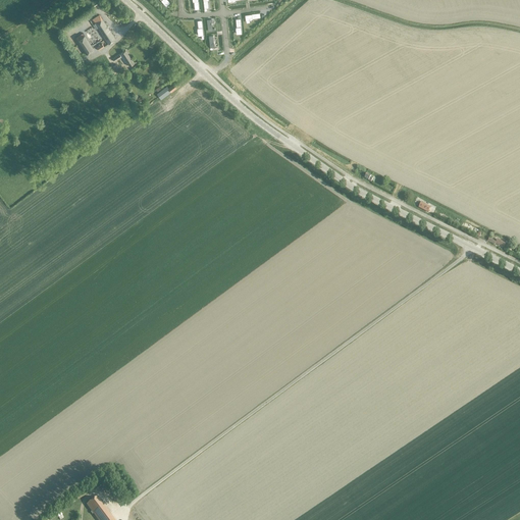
[(156,0),(164,8),(168,5),(165,2),(165,1),(164,0),(163,0),(156,0)]
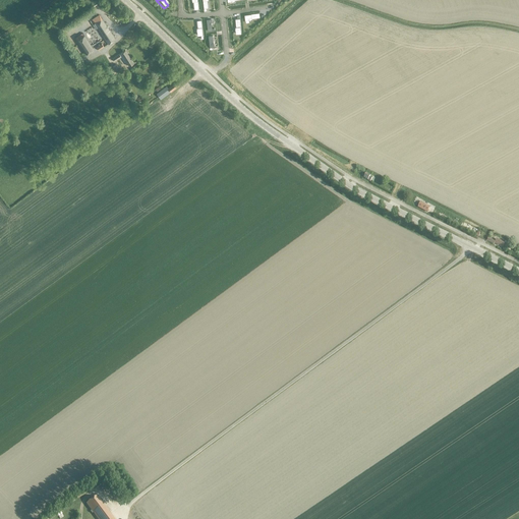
[(97,16),(90,21),(93,25),(91,26),(93,32),(96,30),(106,46),(113,42),(97,16)]
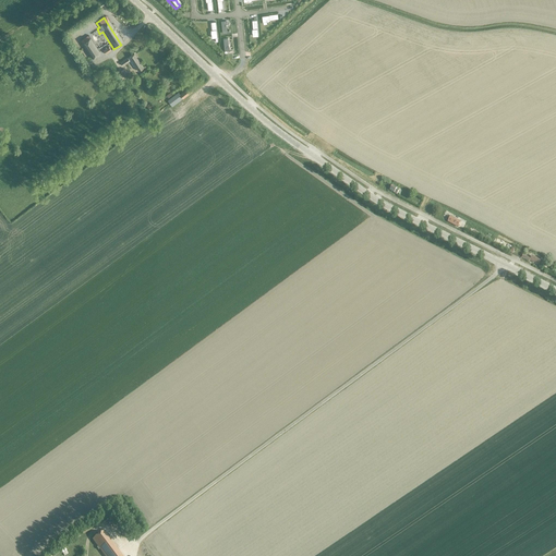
[(89,60),(98,55),(86,37),(77,43),(89,60)]
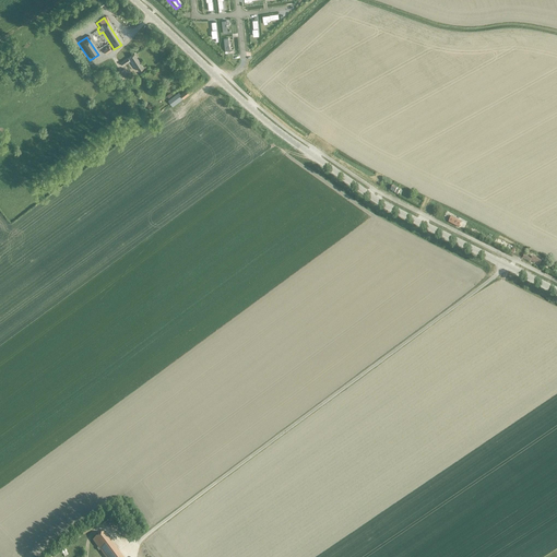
[(132,56),(118,66),(120,69),(126,64),(128,63),(131,70),(133,69),(137,73),(141,70),(132,56)]
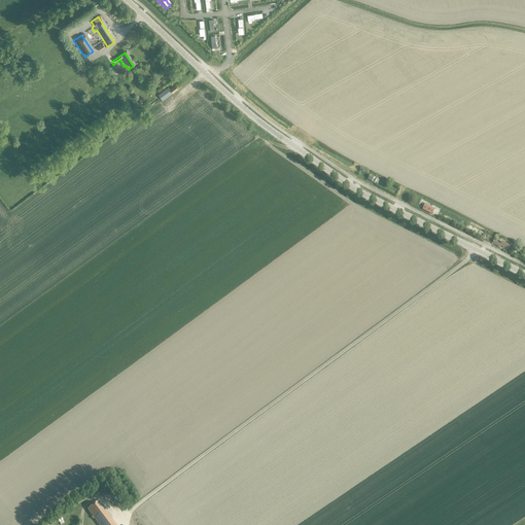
[(161,103),(180,89),(177,84),(168,91),(167,90),(156,97),(161,103)]
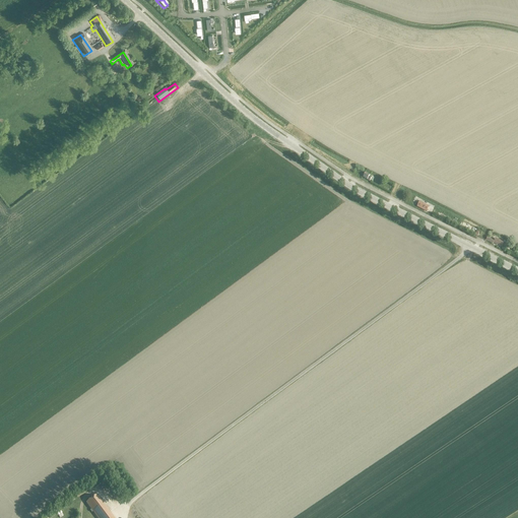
[(370,184),(372,180),(371,179),(370,179),(364,176),(362,179),(368,183),(370,184)]
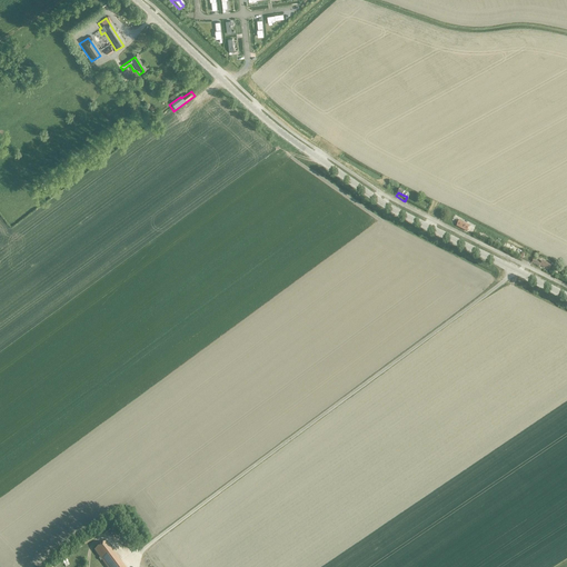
[(455,227),(455,228),(465,234),(467,229),(457,224),(455,227)]
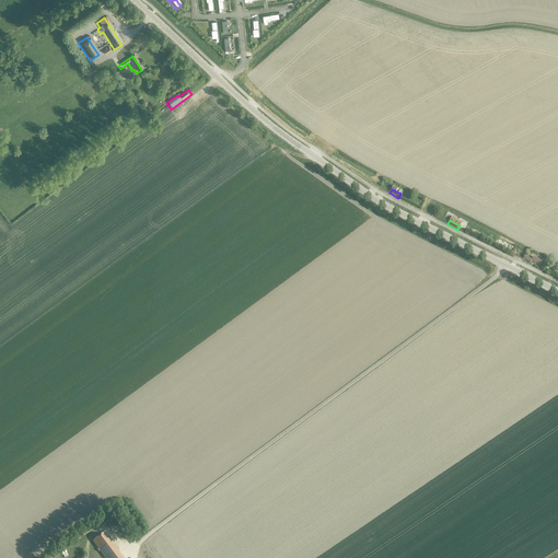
[(523,257),(521,260),(529,265),(529,264),(539,269),(542,265),(541,264),(541,263),(537,260),(537,262),(532,259),(531,259),(531,260),(523,257)]
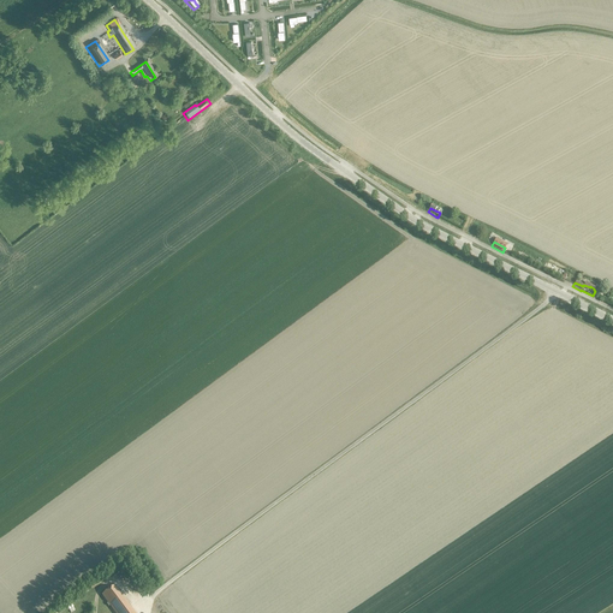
[(129,612),(112,589),(100,597),(111,612),(129,612)]
